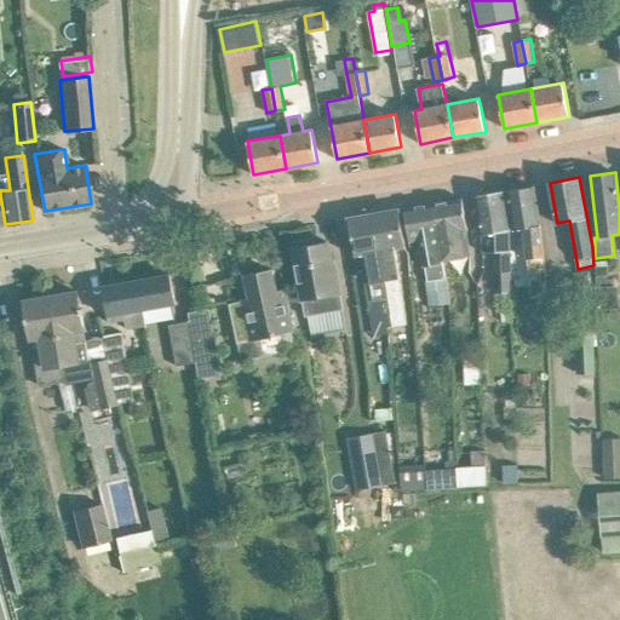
[(524,228),(527,258),(530,287),(546,286),(544,257),(540,225),(533,185),(526,187),(526,188),(507,190),(514,230),(524,228)]
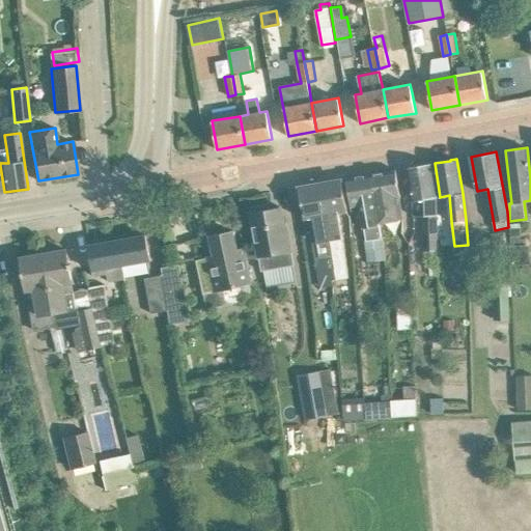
[(436,196),(430,164),(408,167),(413,200),(414,216),(424,215),(424,227),(425,251),(437,250),(436,226),(436,196)]
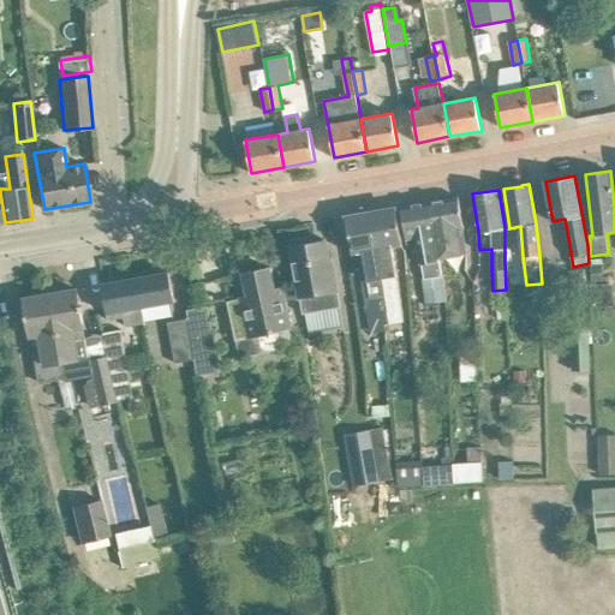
[(429,201),(440,262),(469,258),(458,196),(429,201)]
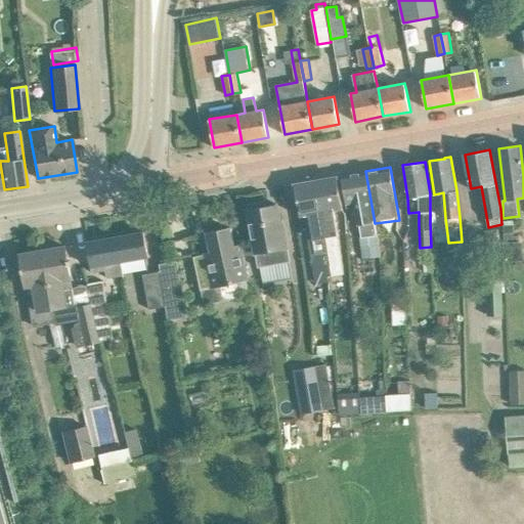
[(375,223),(365,171),(341,176),(346,207),(357,206),(362,237),(360,237),(362,257),(379,256),(375,223)]
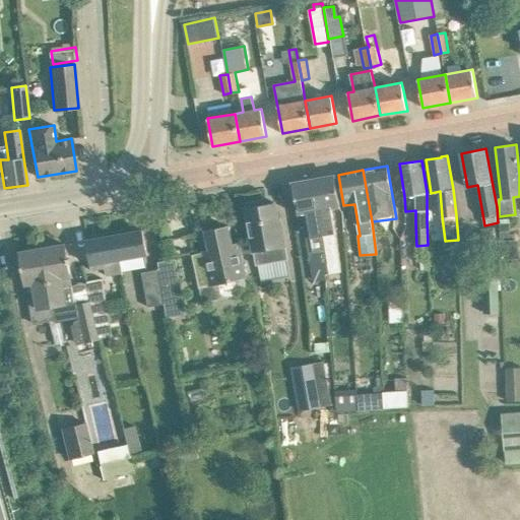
[(334,175),(313,179),(330,273),(342,271),(331,208),(340,207),(334,175)]
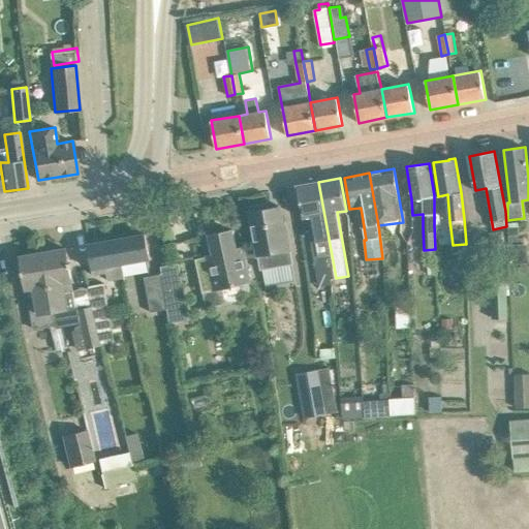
[(336,278),(318,182),(298,186),(303,218),(312,216),(316,241),(313,242),(319,280),(336,278)]
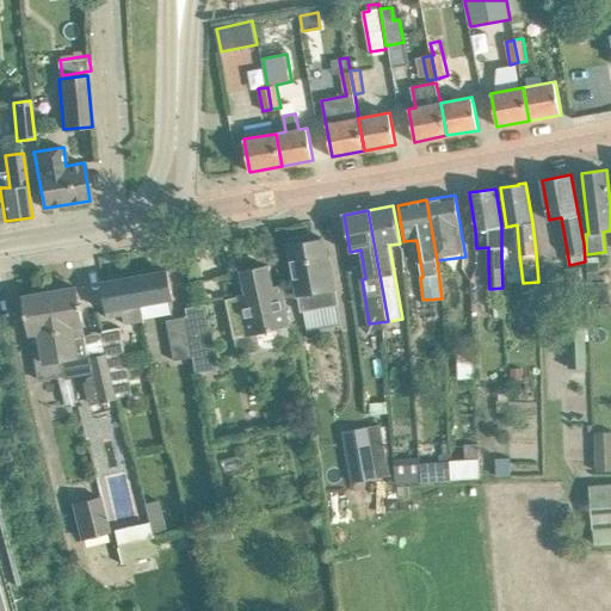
[(309,240),(308,235),(291,239),(291,244),(289,244),(301,312),(338,304),(329,258),(327,259),(322,238),(309,240)]
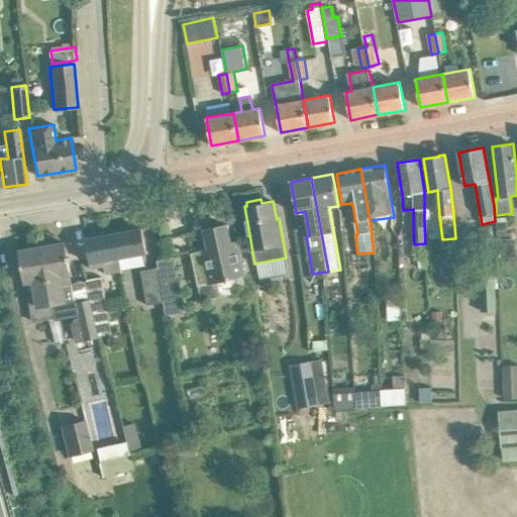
[(231,244),(227,227),(205,232),(208,248),(202,250),(210,288),(212,288),(215,300),(246,293),(243,279),(244,279),(237,242),(231,244)]
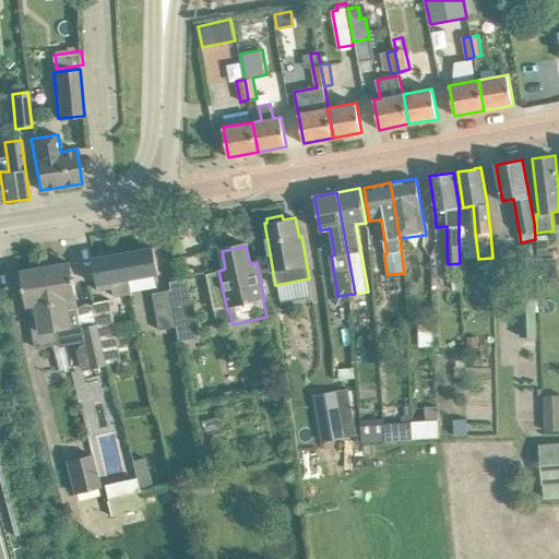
[(158,273),(154,247),(122,252),(129,283),(158,277),(158,273)]
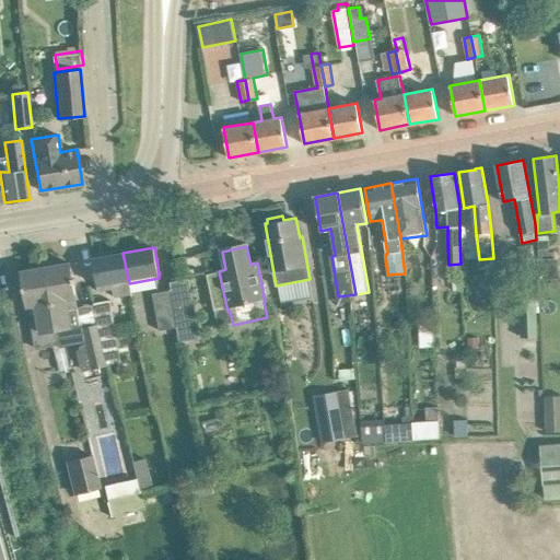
[(130,294),(123,253),(92,258),(98,291),(113,289),(114,296),(130,294)]
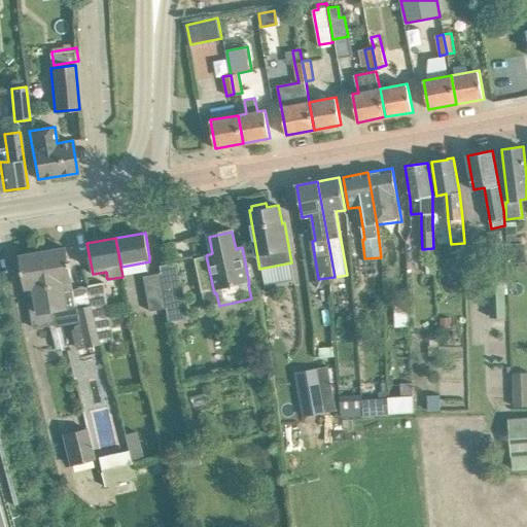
[(65,247),(43,251),(54,312),(76,308),(73,290),(71,290),(70,286),(72,286),(65,247)]
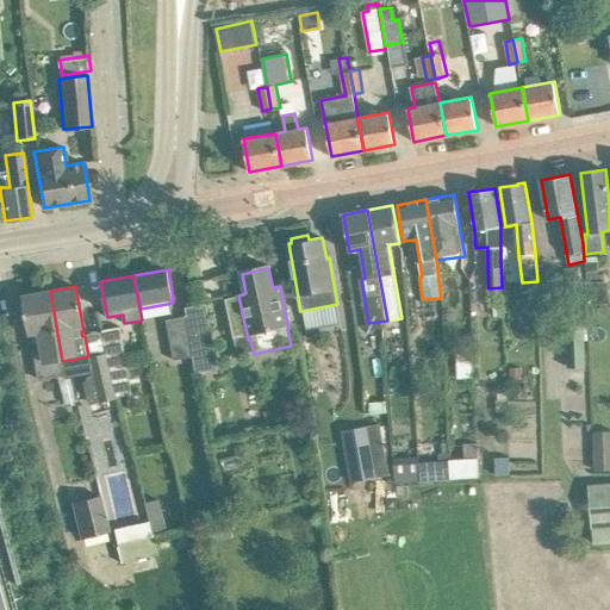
[(50,291),(24,296),(31,334),(39,332),(43,352),(36,352),(41,378),(64,373),(62,361),(50,291)]
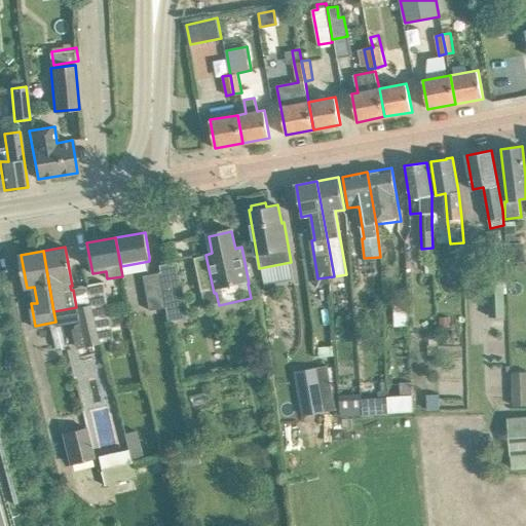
[(160,271),(166,307),(168,320),(176,318),(187,316),(185,303),(183,292),(178,262),(160,265),(161,271),(160,271)]
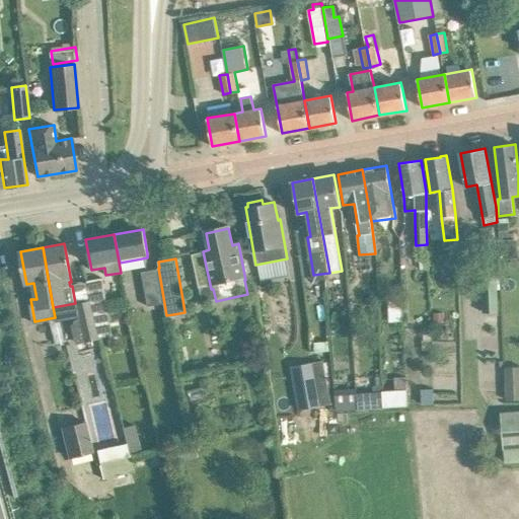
[(158,268),(142,272),(148,306),(164,303),(158,268)]
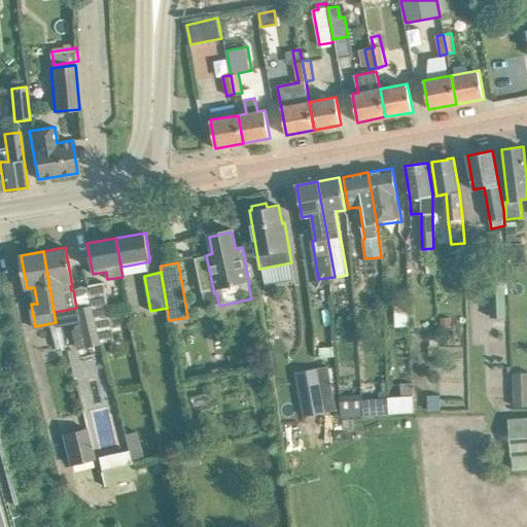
[(490,316),(506,316),(506,280),(490,280),(490,316)]
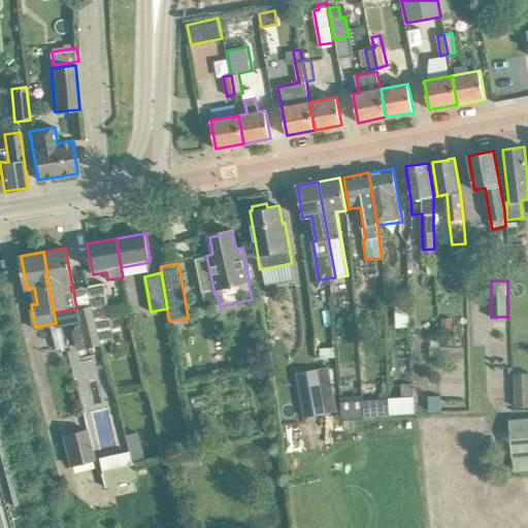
[(89,286),(94,306),(97,321),(110,319),(104,283),(89,286)]
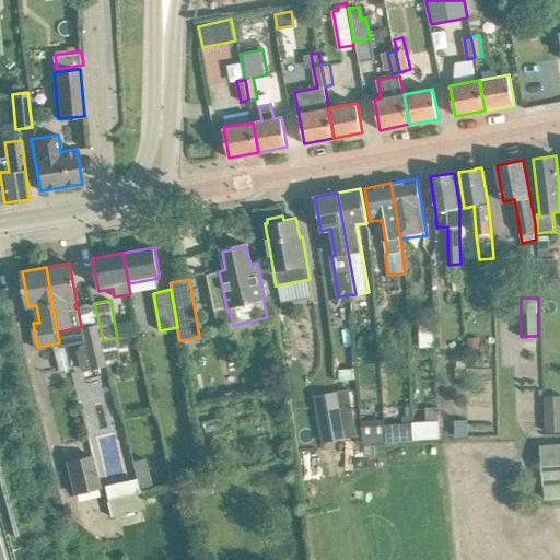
[(100,325),(82,329),(85,342),(79,350),(84,372),(109,365),(100,325)]
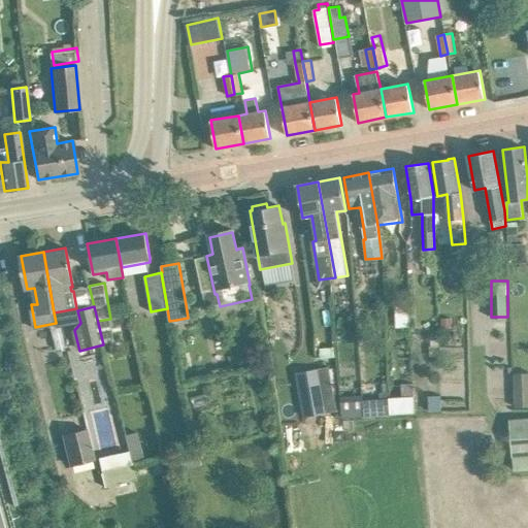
[(51,327),(56,355),(68,353),(62,325),(51,327)]
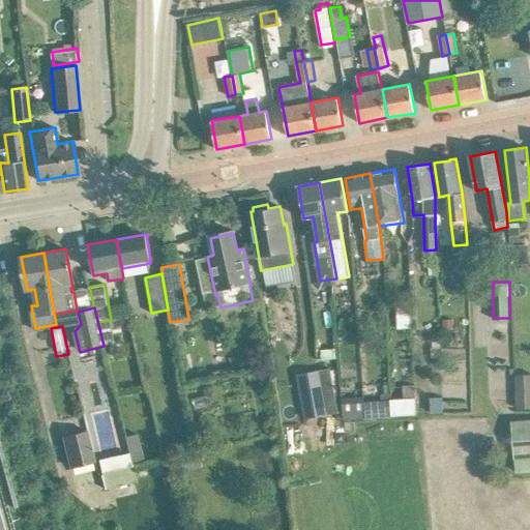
[(329,366),(297,373),(305,418),(335,413),(337,412),(329,366)]
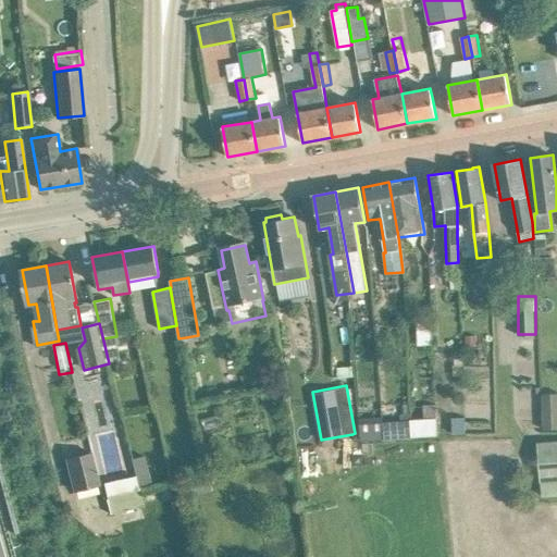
[(556,393),(542,394),(543,429),(556,428),(556,393)]
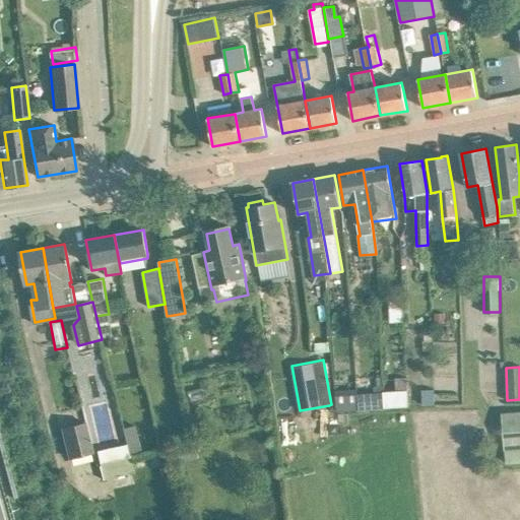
[(358,409),(355,380),(334,382),(336,402),(337,409),(358,409)]
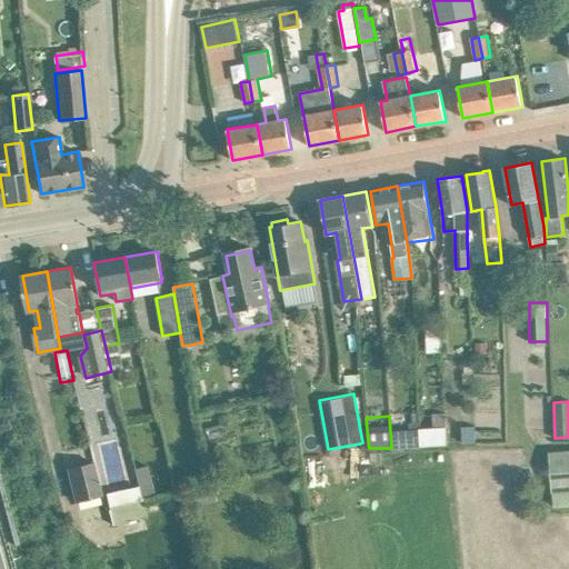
[(446,426),(419,428),(420,433),(420,446),(420,447),(447,445),(446,428),(446,426)]
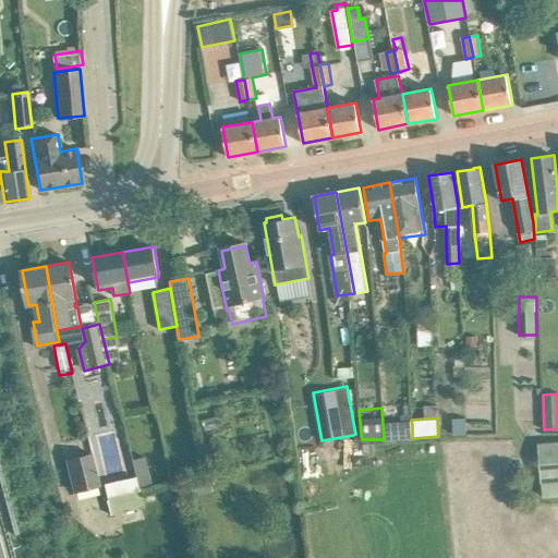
[(544,498),(557,496),(557,441),(540,444),(544,498)]
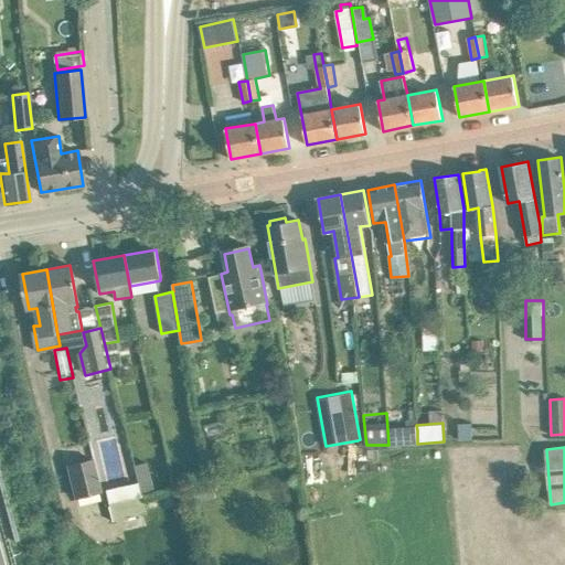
[(67,467),(76,500),(100,493),(92,460),(67,467)]
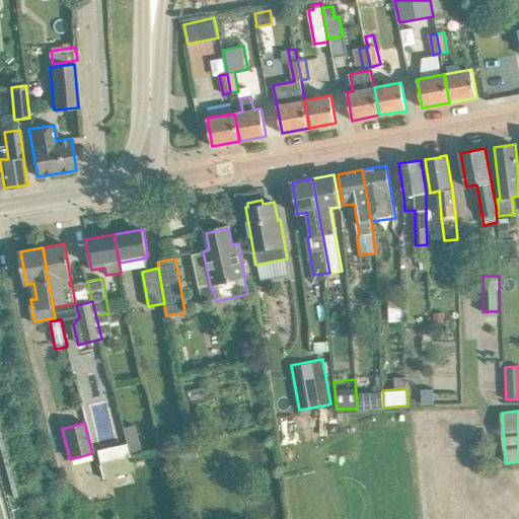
[(134,425),(123,428),(127,446),(139,444),(134,425)]
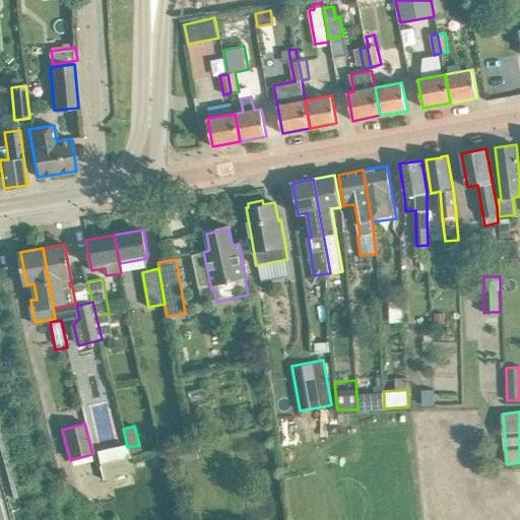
[(165,459),(161,449),(104,463),(105,464),(101,465),(105,479),(159,465),(165,485),(170,484),(165,459)]
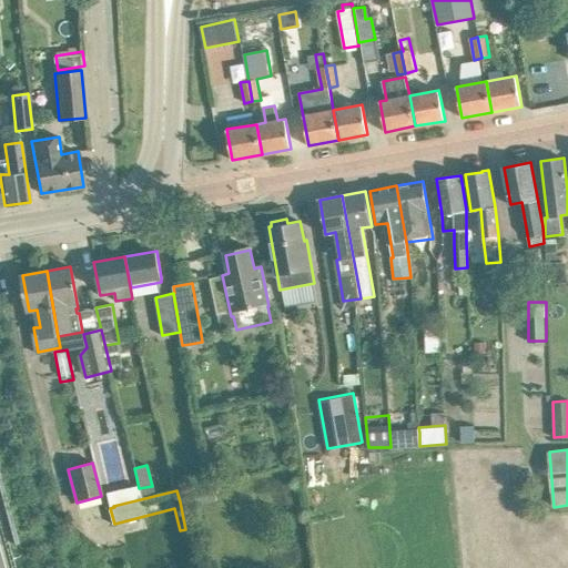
[(194,490),(178,495),(181,509),(198,505),(194,490)]
